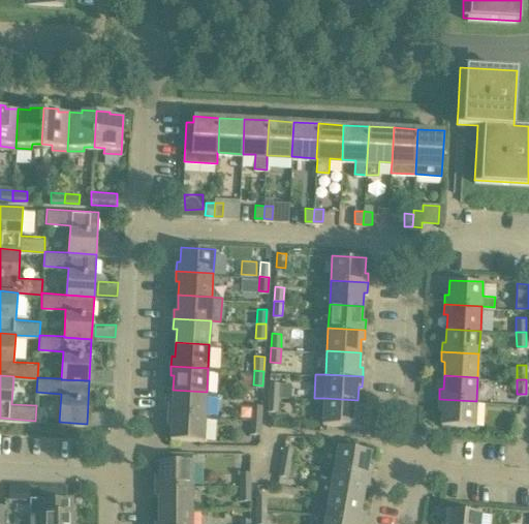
[(270,380),(269,395),(278,395),(279,381),(270,380)]
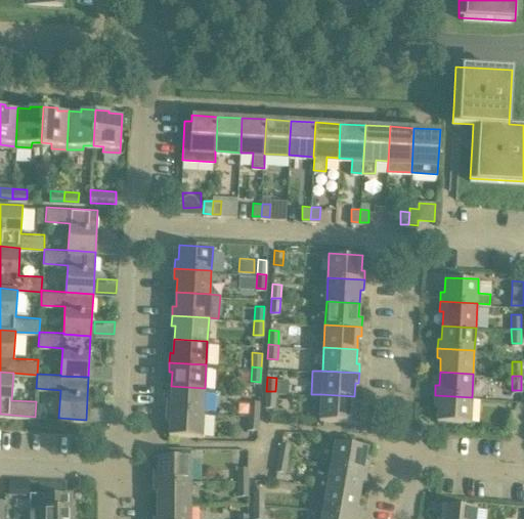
[(167,399),(167,408),(203,411),(205,388),(171,386),(171,399),(167,399)]
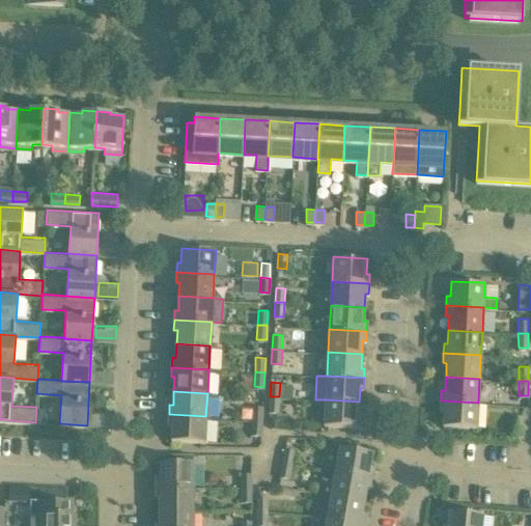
[(279,396),(270,396),(269,411),(278,411),(279,396)]
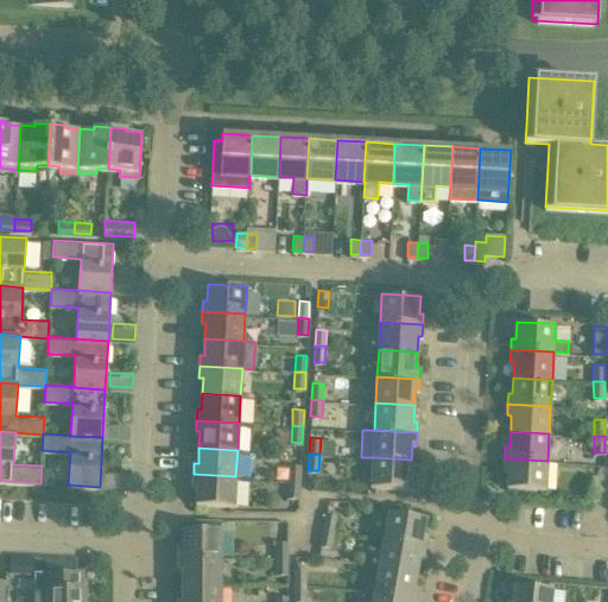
[(411,460),(373,457),(371,486),(413,488),(415,475),(410,475),(411,460)]
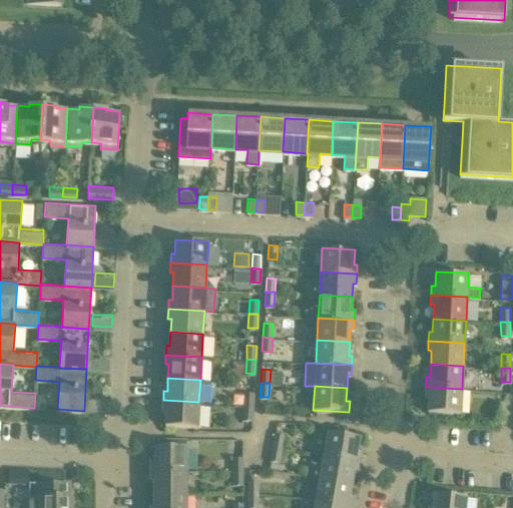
[(462,389),(426,387),(425,396),(429,396),(428,410),(460,412),(462,389)]
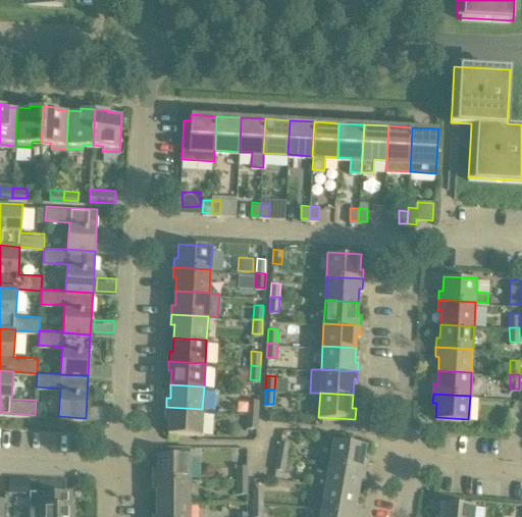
[(249,398),(248,412),(257,412),(258,398),(249,398)]
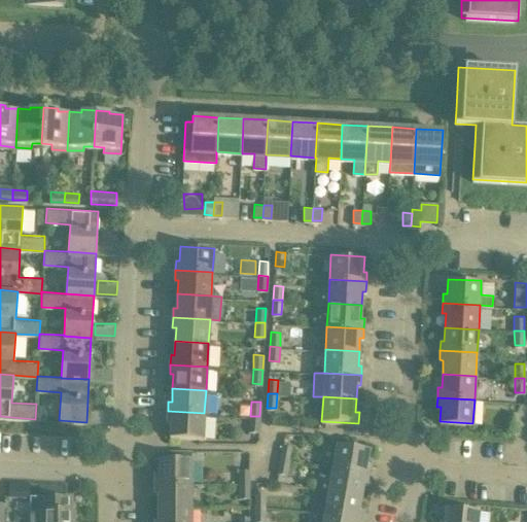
[(36,404),(35,419),(44,419),(45,405),(36,404)]
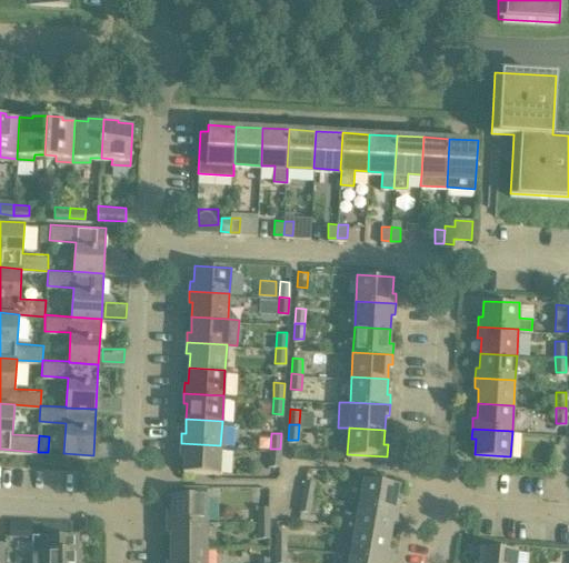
[(220,445),(181,443),(180,454),(185,454),(183,470),(219,472),(220,445)]
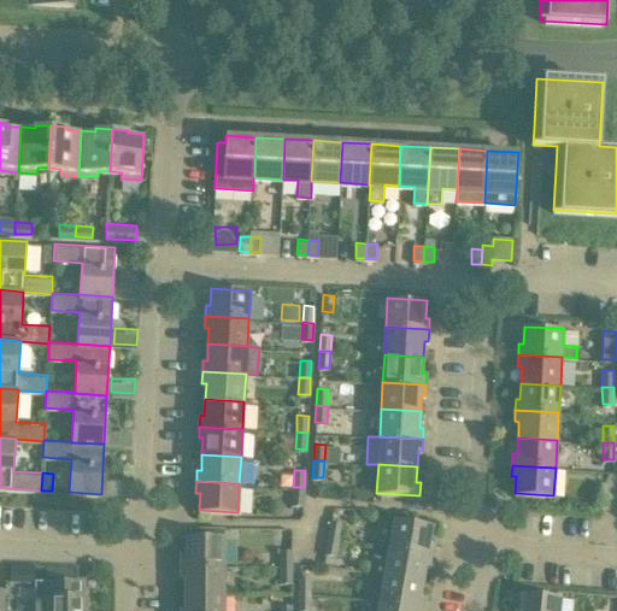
[(605,499),(606,481),(595,481),(594,498),(605,499)]
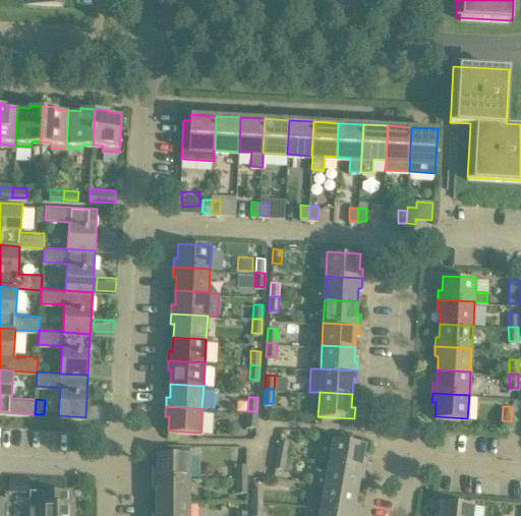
[(256,411),(247,411),(246,425),(255,425),(256,411)]
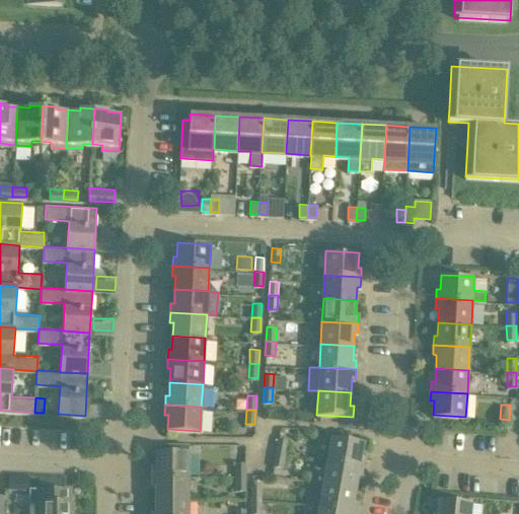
[(327,459),(364,465),(365,456),(362,456),(364,441),(331,436),(327,459)]
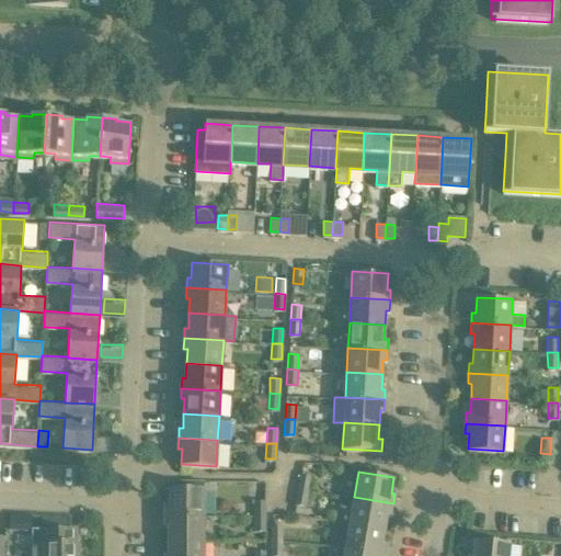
[(301,473),(298,487),(308,489),(310,474),(301,473)]
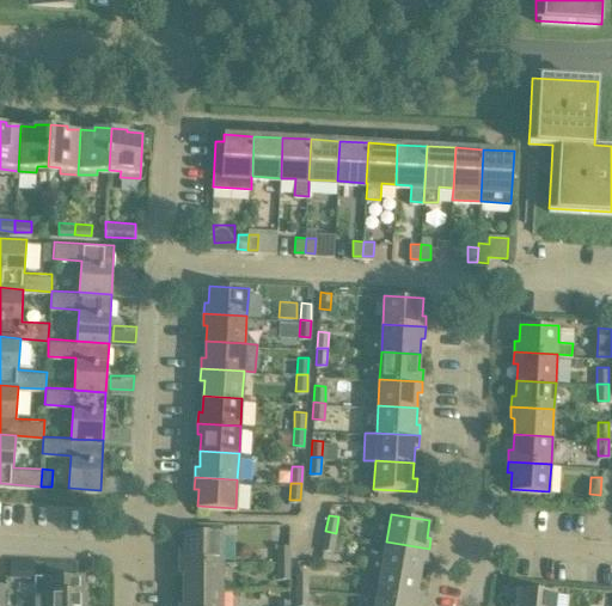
[(179,549),(179,559),(222,559),(222,531),(210,531),(189,531),(184,531),(184,549),(179,549)]
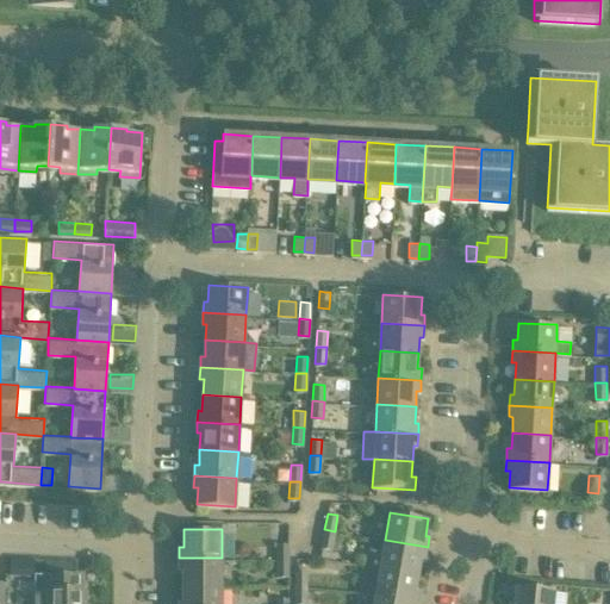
[(335,531),(324,529),(322,546),(332,548),(335,531)]
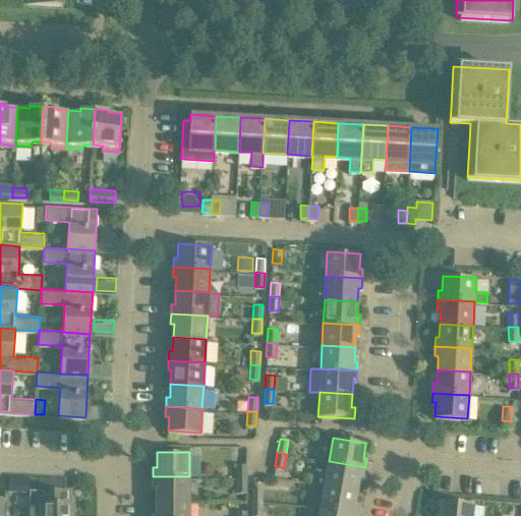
[(365,467),(329,461),(325,484),(357,490),(359,476),(363,477),(365,467)]
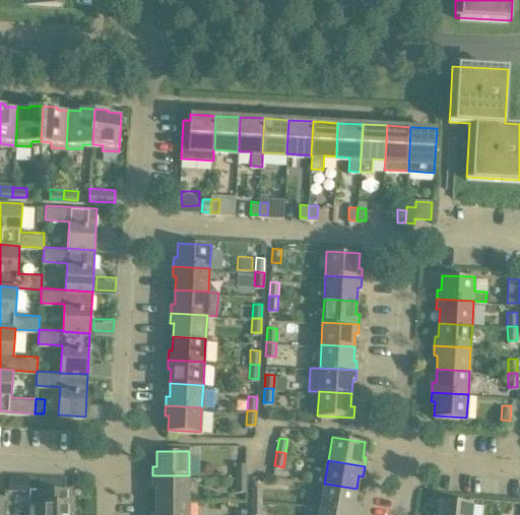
[(237,476),(246,476),(246,462),(237,462),(237,476)]
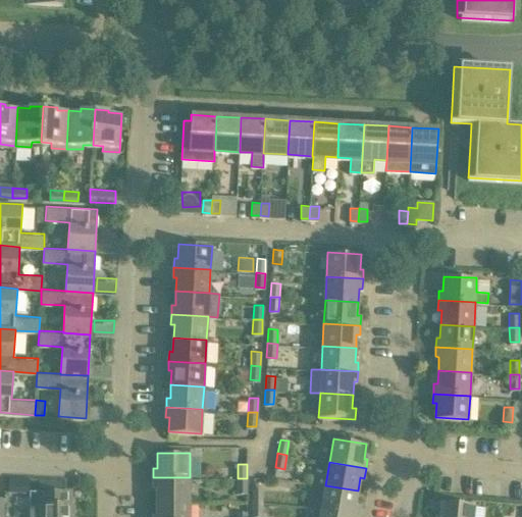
[(190,477),(153,477),(153,487),(156,487),(156,501),(190,501),(190,477)]
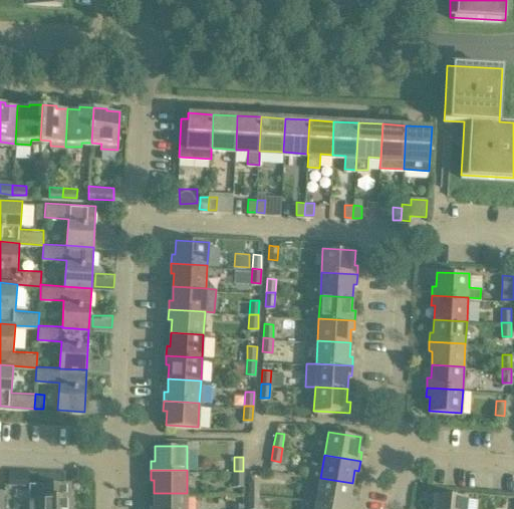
[(243,471),(234,471),(233,485),(243,485),(243,471)]
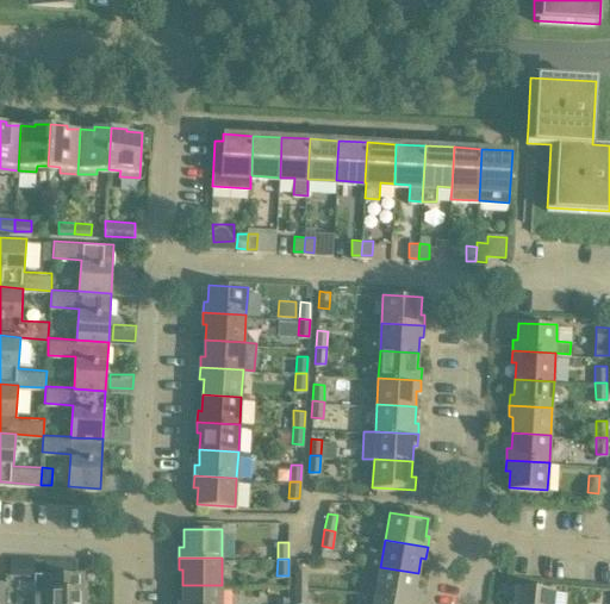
[(32,601),(35,568),(8,567),(7,599),(32,601)]
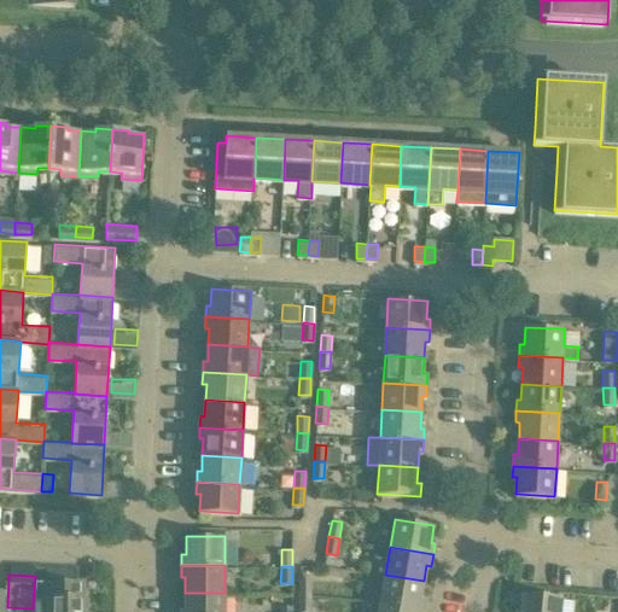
[(385,575),(380,601),(424,608),(425,598),(421,598),(424,581),(385,575)]
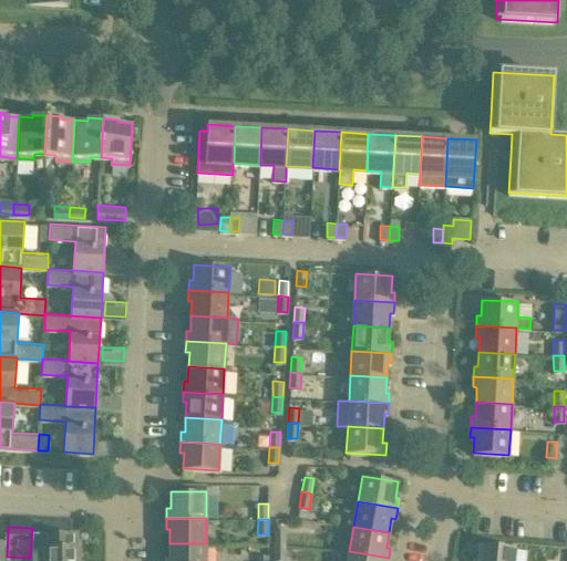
[(275,529),(275,544),(285,544),(285,529),(275,529)]
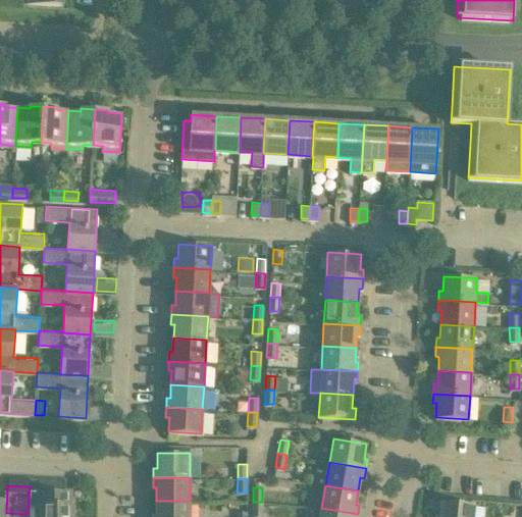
[(72,516),(73,503),(71,503),(71,489),(30,489),(30,505),(35,505),(35,516),(72,516)]
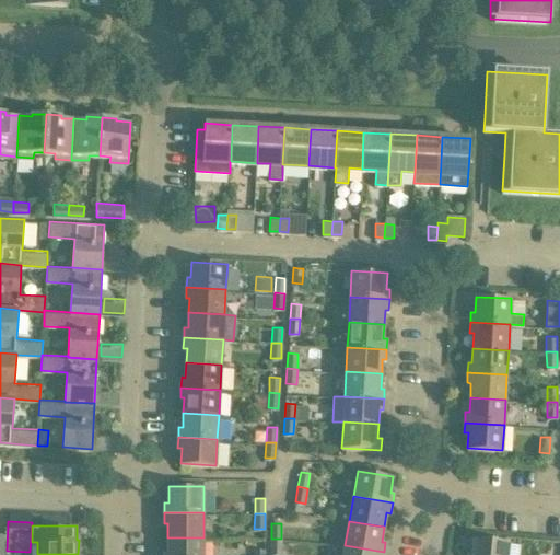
[(164,552),(163,554),(202,554),(203,538),(167,538),(167,552),(164,552)]
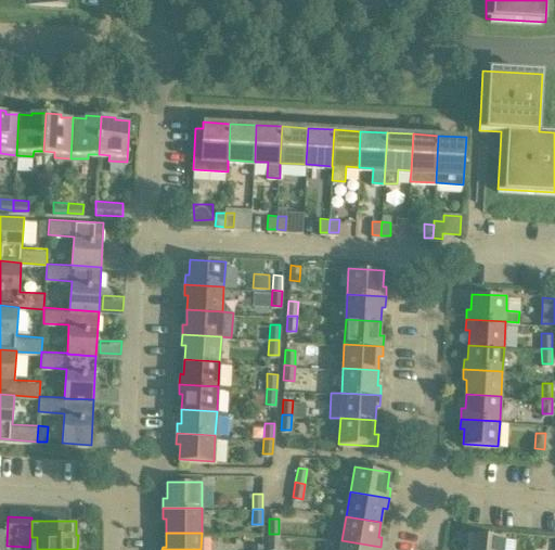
[(463,549),(503,549),(504,536),(469,533),(467,549),(464,549),(463,549)]
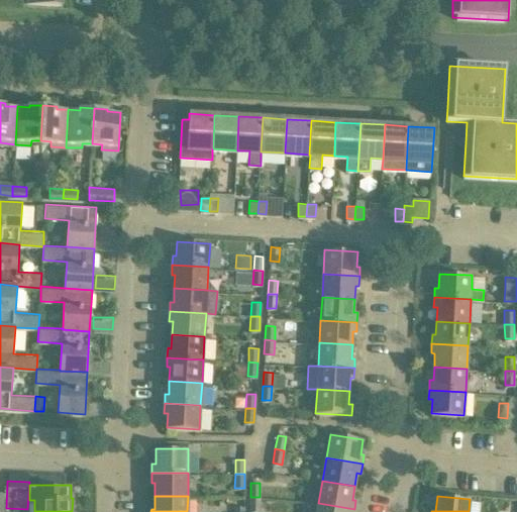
[(260,497),(250,497),(250,510),(260,511),(260,497)]
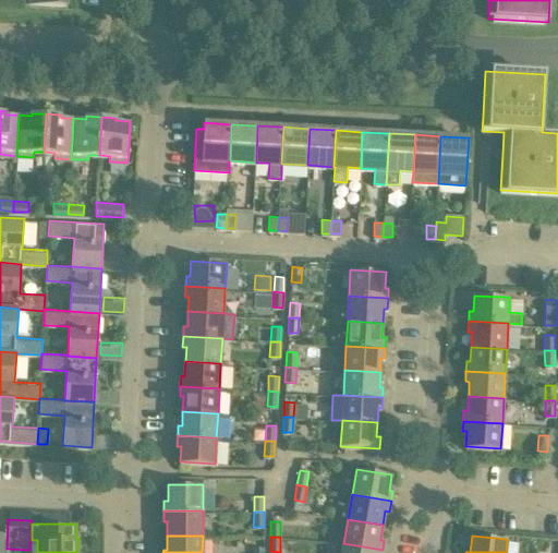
[(343,543),(341,552),(381,552),(383,550),(343,543)]
